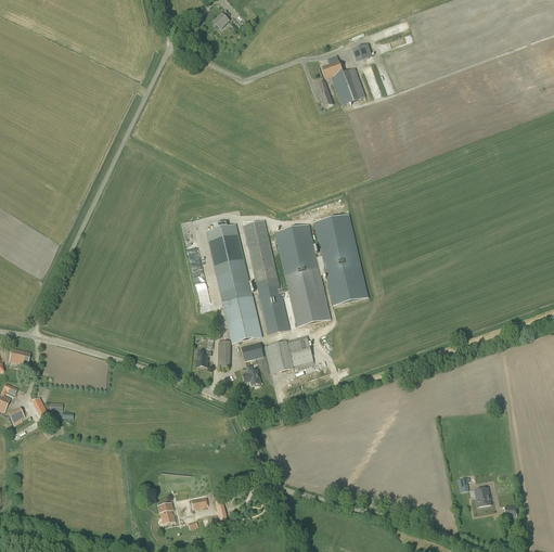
[(229,13),(224,9),(221,12),(220,12),(211,21),(219,28),(229,18),(226,16),(229,13)]
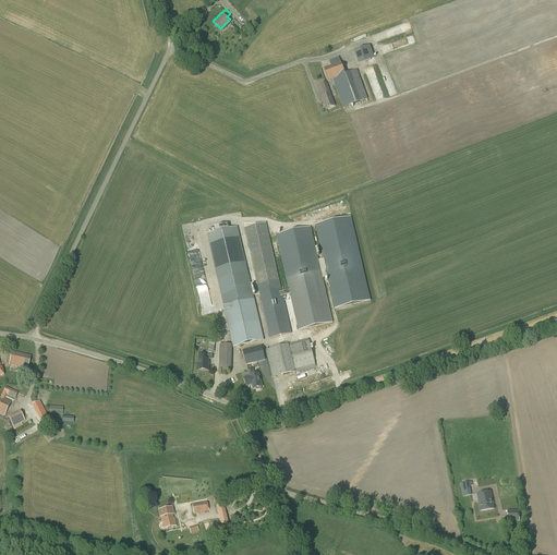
[(371,57),(365,44),(353,48),(358,61),(371,57)]
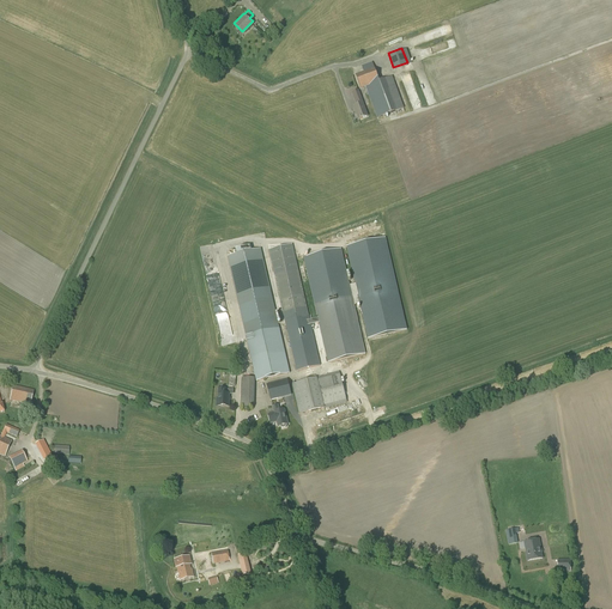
[(377,78),(371,59),(361,64),(363,68),(355,72),(359,86),(364,84),(376,115),(395,108),(403,105),(392,73),(385,75),(377,78)]
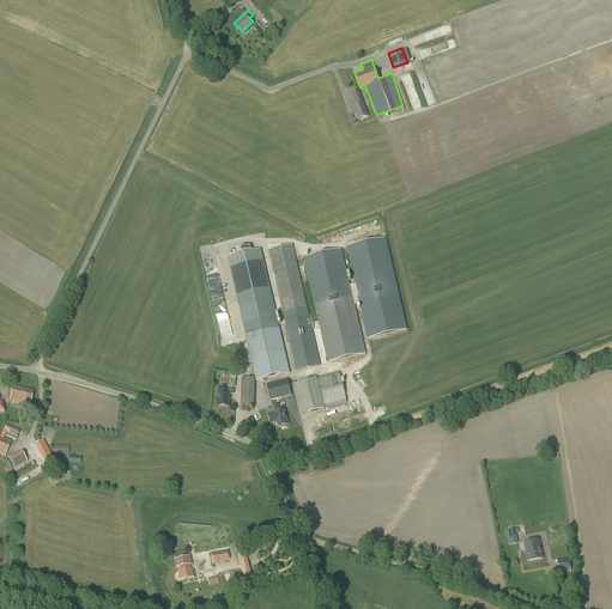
[(351,90),(356,103),(352,104),(357,116),(367,114),(357,87),(351,90)]
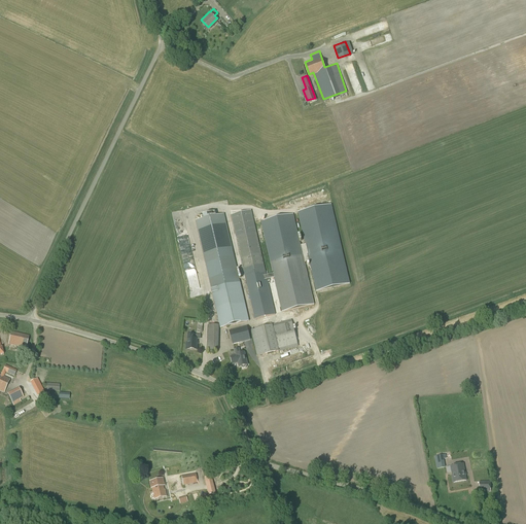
[(300,243),(304,260),(309,258),(315,286),(348,279),(329,203),(296,210),(305,242),(300,243)]
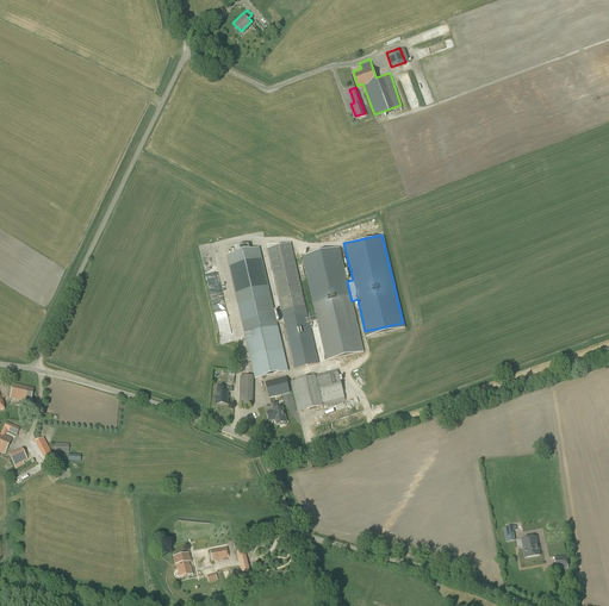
[(316,318),(315,313),(308,314),(296,264),(290,239),(266,245),(272,270),(294,367),(318,361),(309,319),(316,318)]
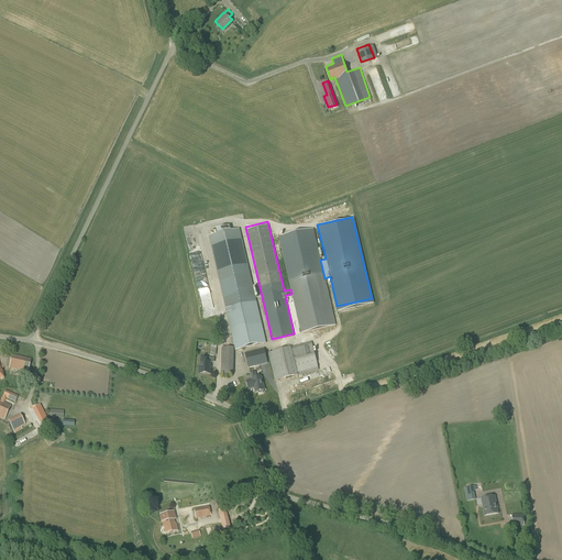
[(238,226),(230,228),(229,222),(216,226),(217,231),(208,232),(234,348),(265,340),(238,226)]
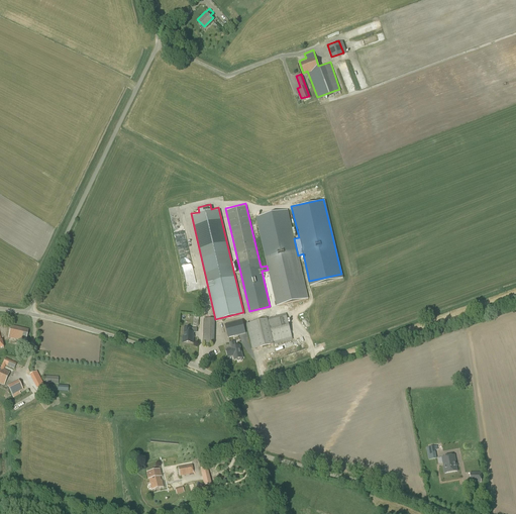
[(286,207),(254,215),(264,254),(267,266),(268,270),(276,304),(307,296),(298,255),(294,238),(286,207)]
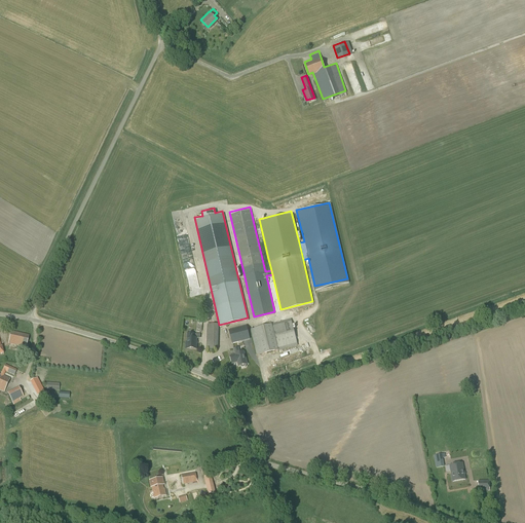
[(188,289),(198,287),(195,269),(192,270),(192,271),(186,272),(188,289)]
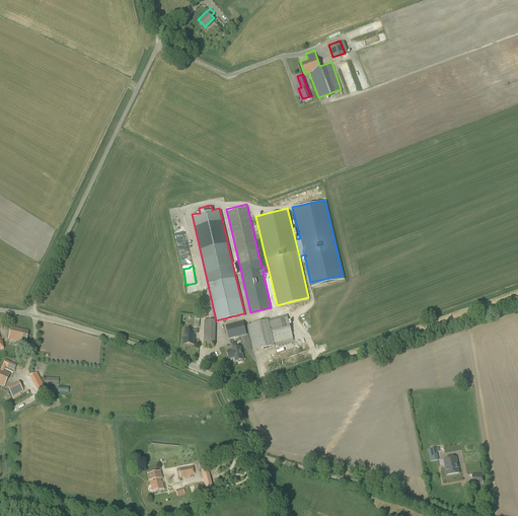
[(285,312),(246,322),(253,348),(291,338),(288,325),(285,312)]
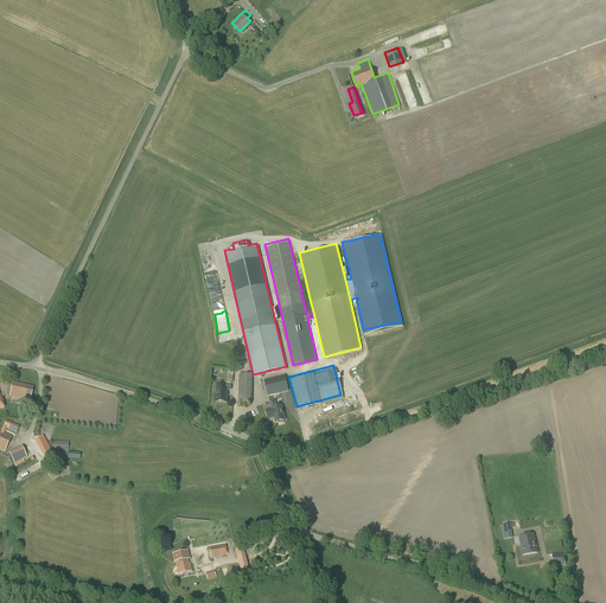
[(249,380),(250,371),(238,371),(237,380),(249,380)]
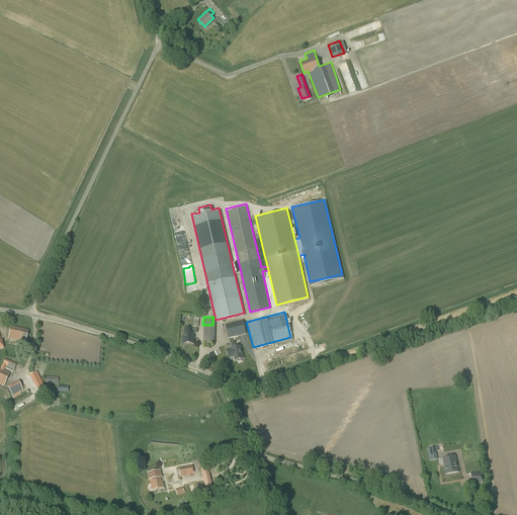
[(246,333),(242,320),(226,325),(228,332),(234,330),(235,335),(246,333)]
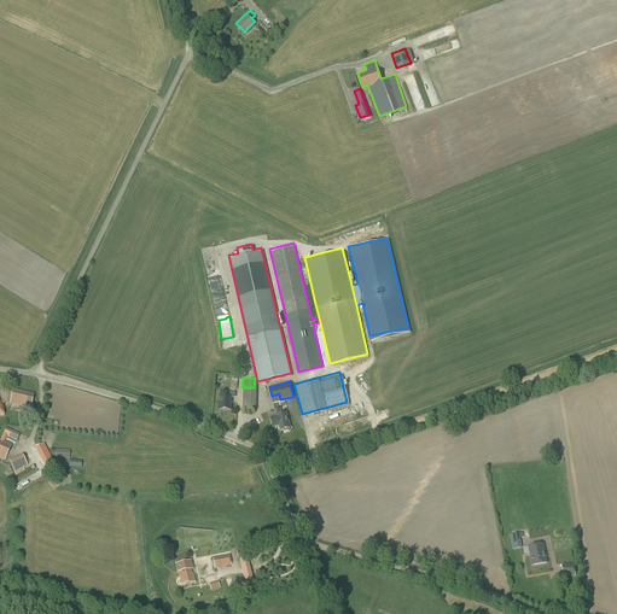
[(30,405),(33,390),(12,385),(9,401),(30,405)]
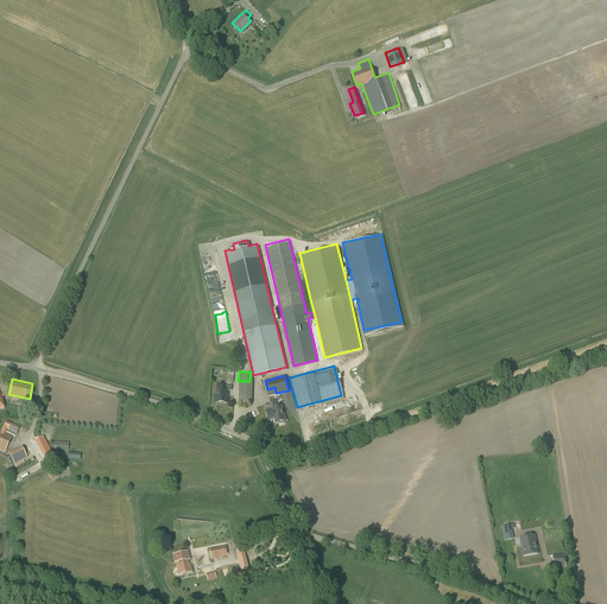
[(250,396),(250,381),(238,381),(238,395),(250,396)]
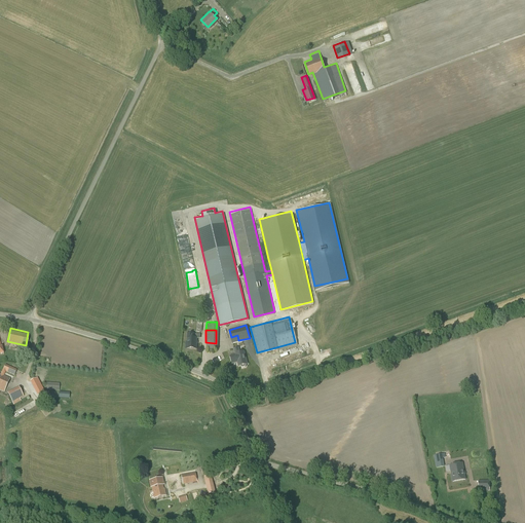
[(195,346),(196,336),(193,336),(193,331),(186,331),(186,340),(185,340),(185,346),(195,346)]
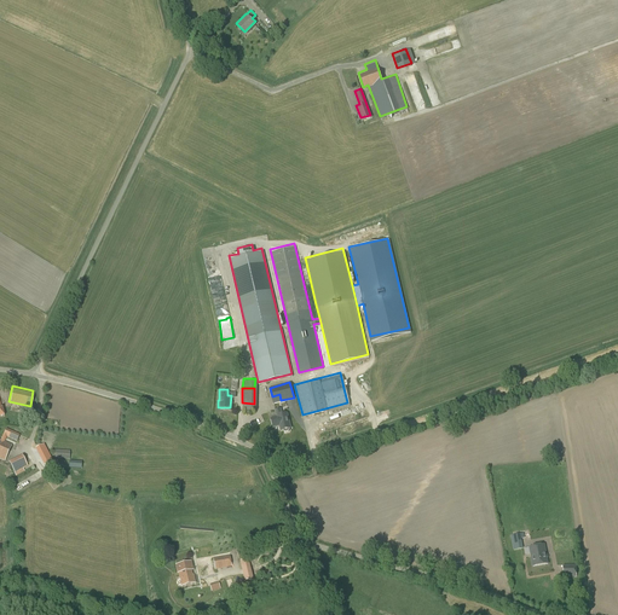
[(281,412),(279,406),(275,407),(276,415),(271,416),(273,424),(279,423),(281,427),(282,427),(283,428),(284,429),(288,428),(289,427),(288,425),(290,424),(287,411),(281,412)]
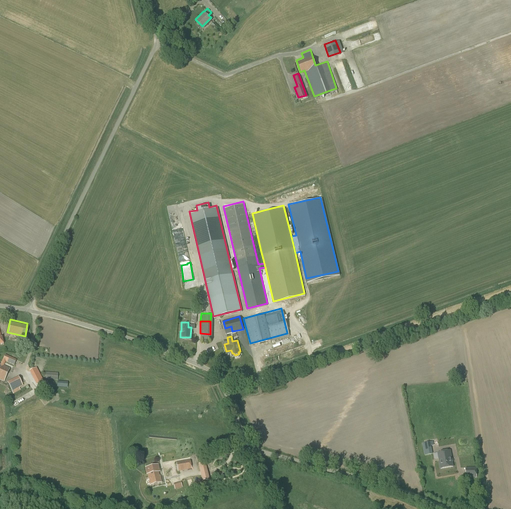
[(13,362),(15,357),(4,352),(2,357),(1,357),(0,361),(0,378),(3,379),(9,366),(3,363),(4,359),(13,362)]
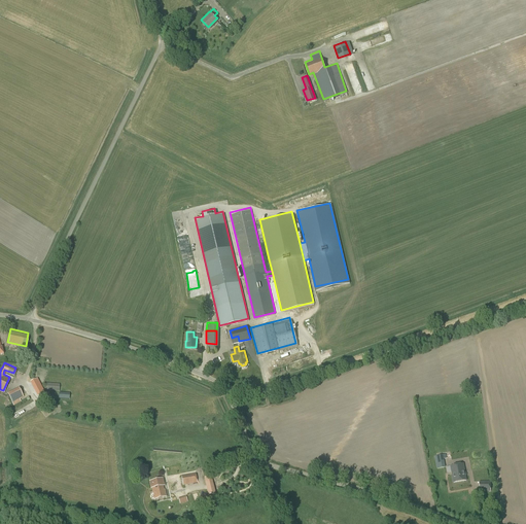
[(58,388),(59,381),(45,380),(44,387),(58,388)]
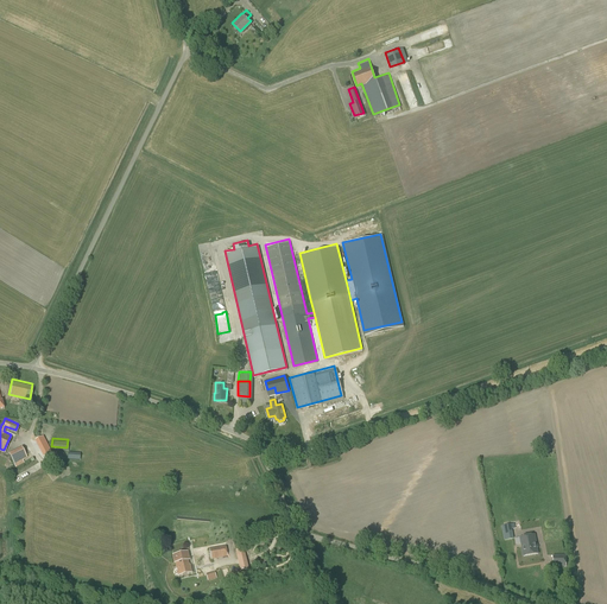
[(43,453),(50,450),(45,442),(38,445),(43,453)]
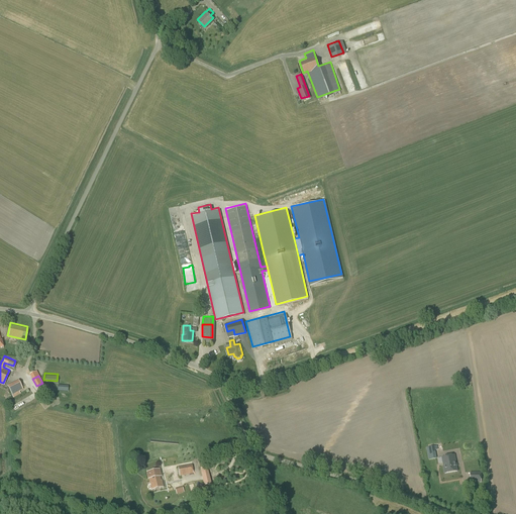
[(11,393),(22,387),(17,378),(6,384),(11,393)]
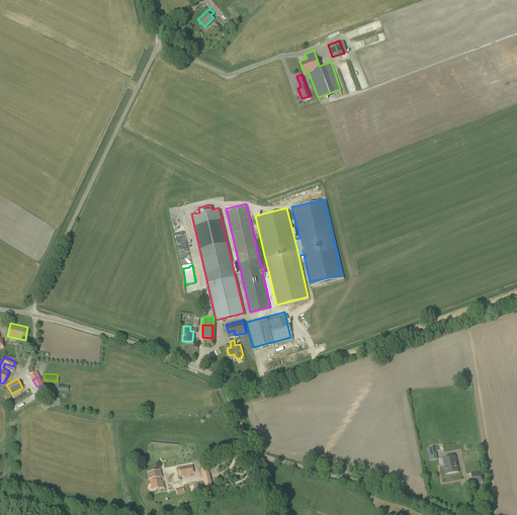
[(428,458),(436,456),(435,448),(438,448),(437,444),(426,446),(428,458)]
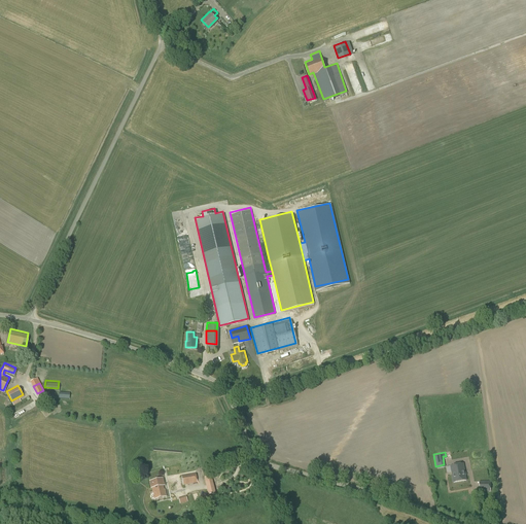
[(453,481),(465,479),(465,475),(465,474),(465,470),(464,469),(463,462),(450,464),(453,481)]
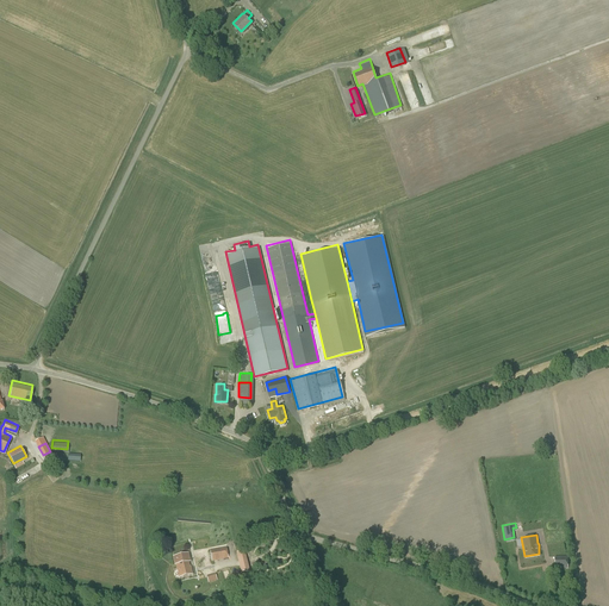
[(225,544),(209,547),(211,558),(227,555),(225,544)]
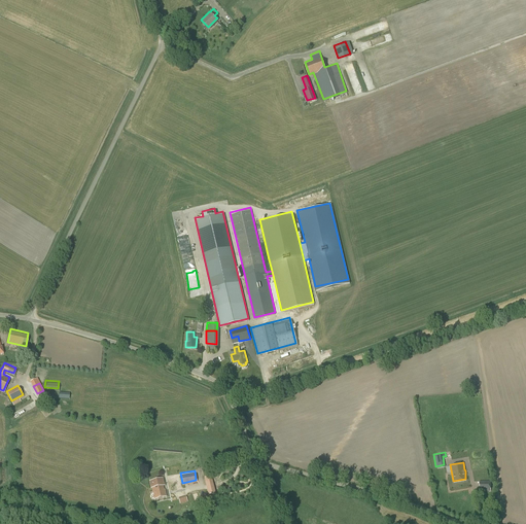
[(210,474),(203,476),(205,485),(207,492),(214,491),(210,474)]
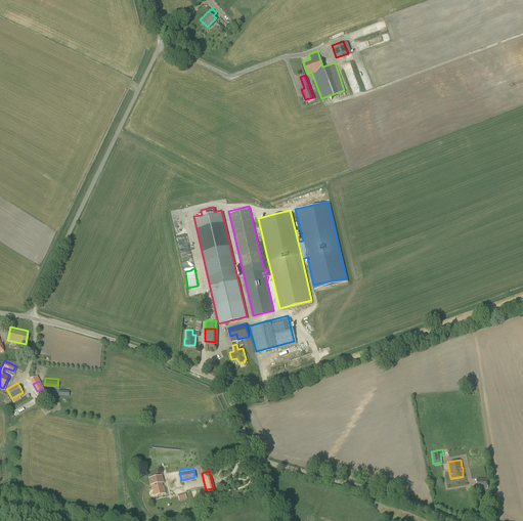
[(165,491),(162,480),(163,480),(161,473),(147,476),(149,482),(153,493),(165,491)]
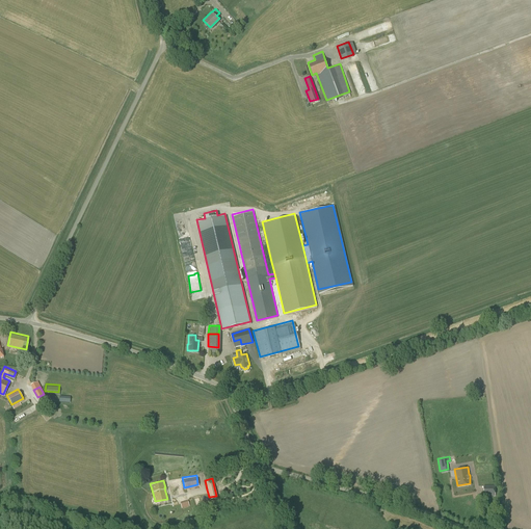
[(482,494),(495,494),(495,482),(482,482),(482,494)]
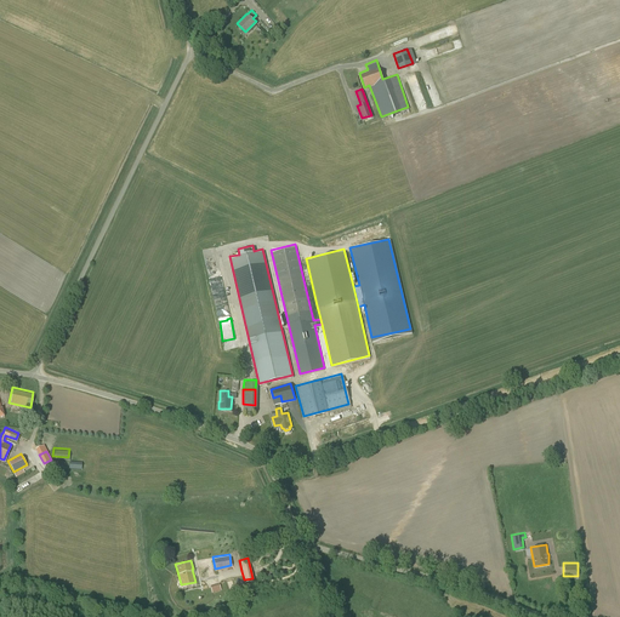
[(228,588),(235,587),(231,575),(225,577),(228,588)]
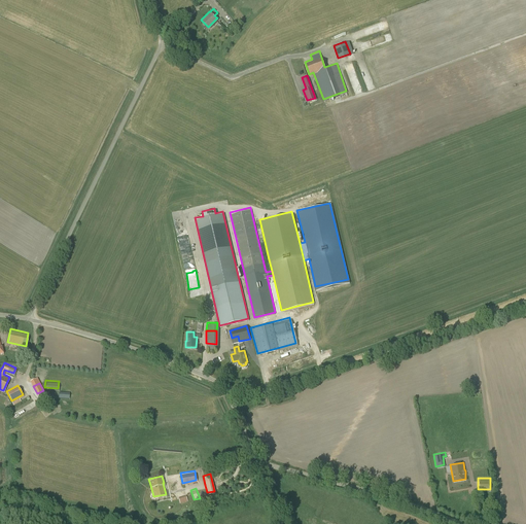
All buildings are outlined.
